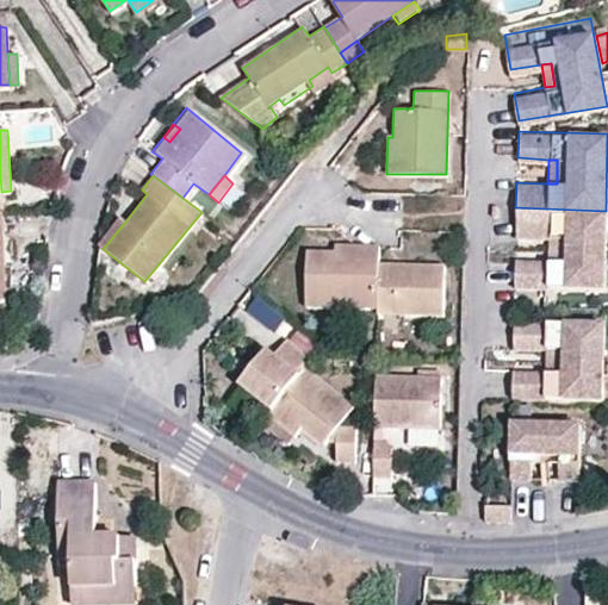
[(546,235),(556,236),(554,261),(545,261),(514,260),(514,286),(603,291),(606,211),(515,207),(514,234),(546,235)]
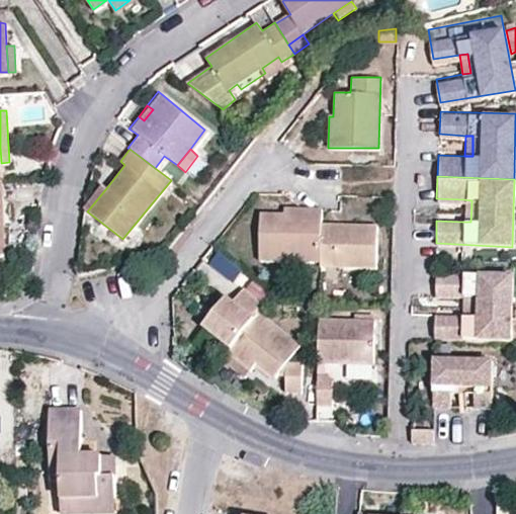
[(106,188),(101,185),(82,208),(87,211),(106,188)]
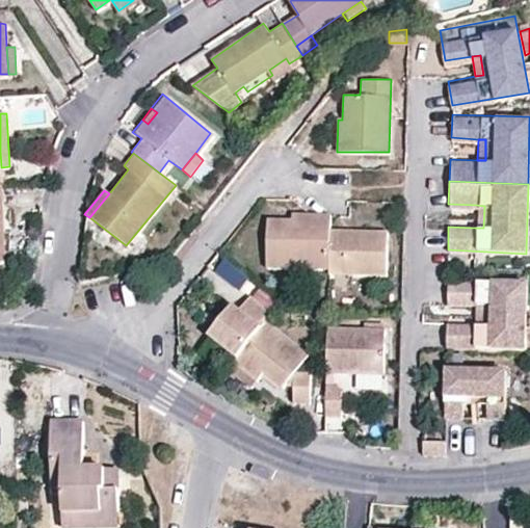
[(484,206),(476,205),(475,228),(483,228),(484,206)]
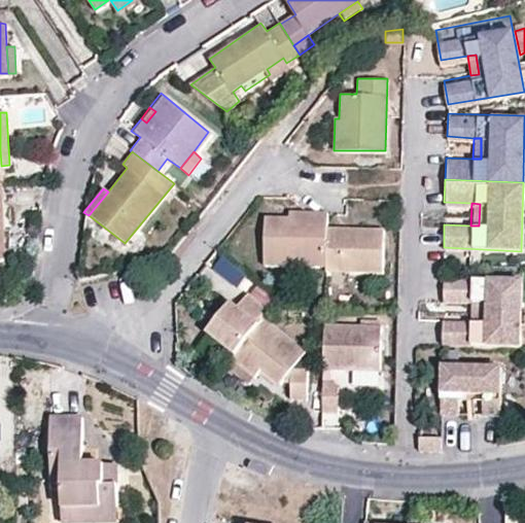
[(265,216),(263,264),(325,267),(327,227),(327,217),(309,217),(289,216),(265,216)]
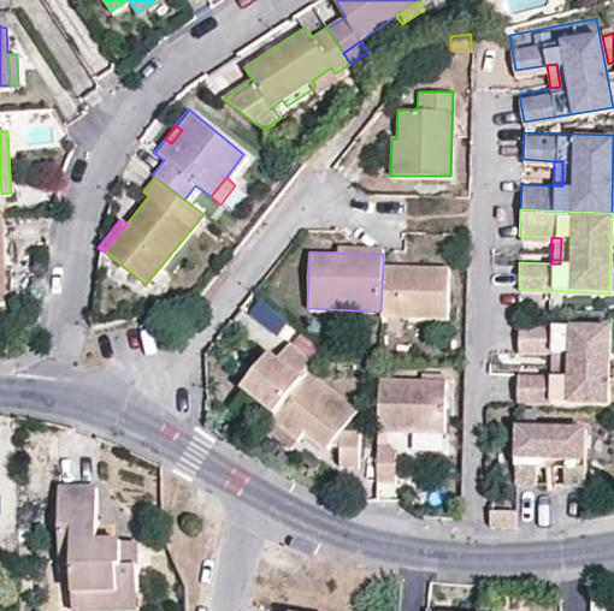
[(381,312),(381,316),(447,318),(447,267),(383,265),(381,312)]
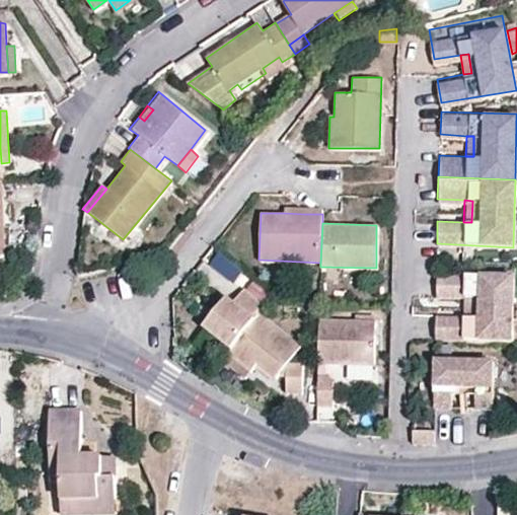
[(460,299),(468,299),(467,319),(459,318),(434,318),(434,340),(511,344),(512,278),(435,274),(435,298),(460,299)]
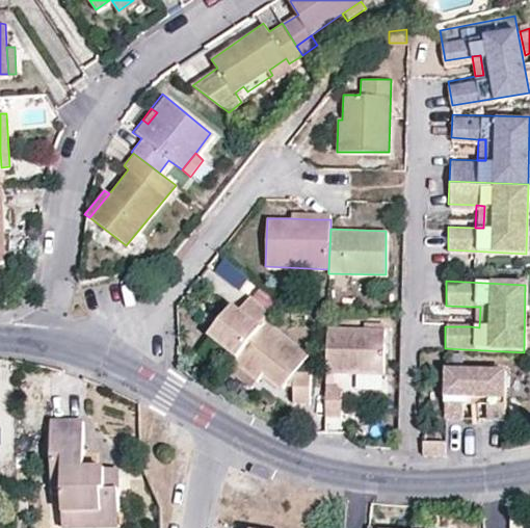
[(239,309),(232,304),(207,335),(227,350),(235,358),(264,320),(270,312),(249,295),(239,309)]
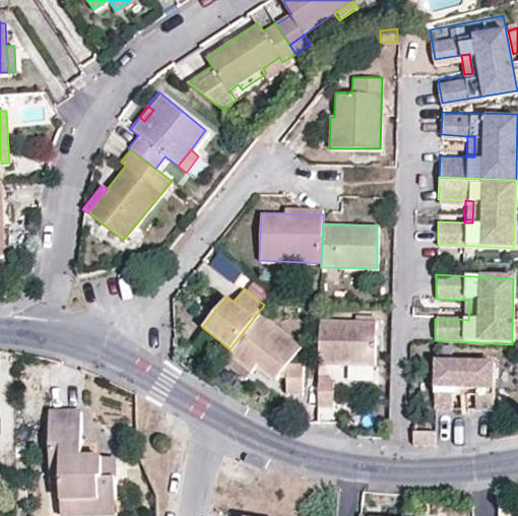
[(460,319),(468,320),(469,300),(461,300),(460,319)]
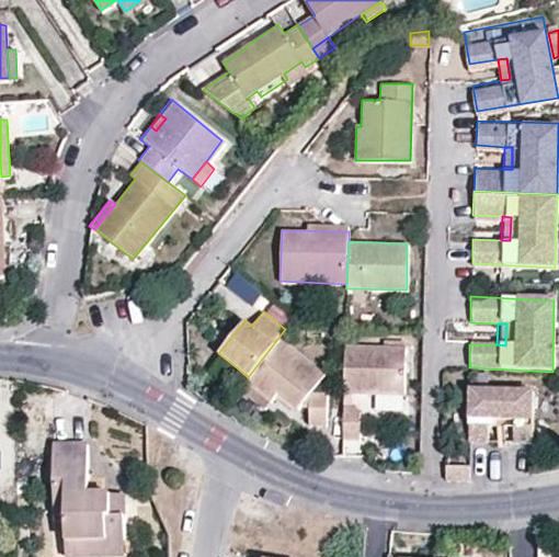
[(244,382),(270,402),(275,395),(295,410),(307,396),(307,423),(326,424),(327,391),(311,391),(324,374),(278,338),(248,377),(244,382)]
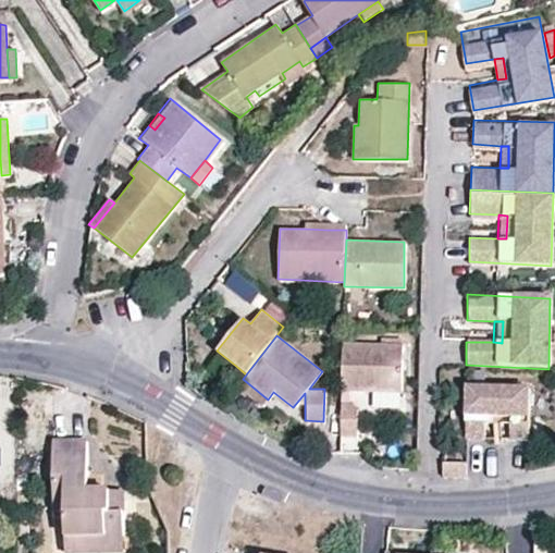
[(401,391),(402,343),(343,342),(341,391),(401,391)]
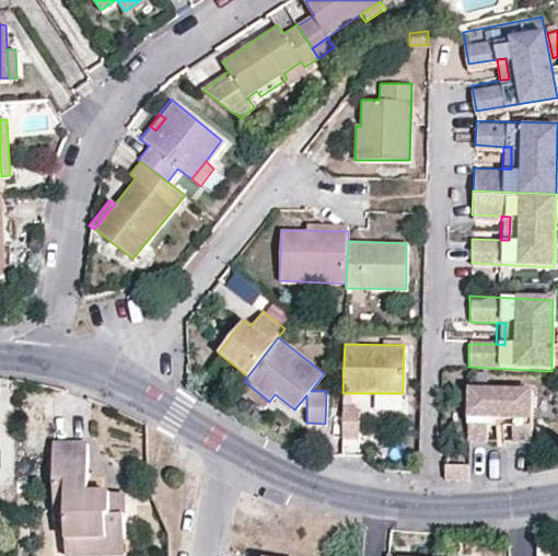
[(218,352),(214,358),(234,374),(239,369),(218,352)]
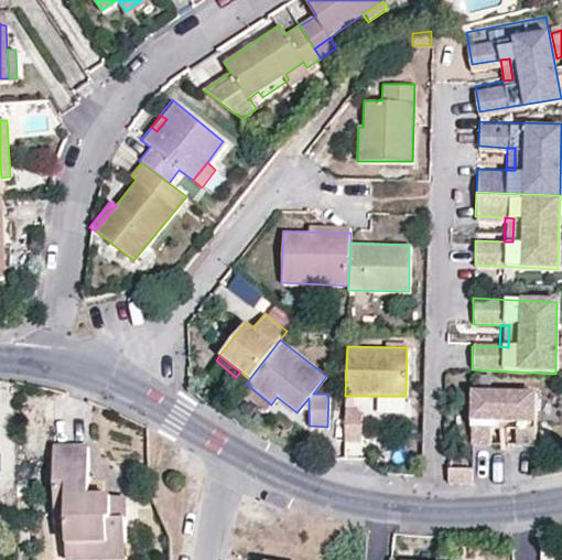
[(246,384),(238,392),(265,412),(271,405),(246,384)]
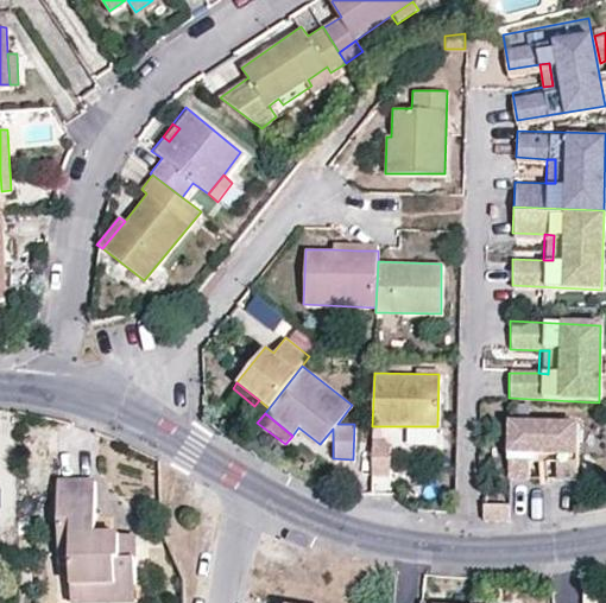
[(526,470),(528,462),(553,463),(553,470),(551,481),(574,482),(576,427),(507,423),(505,480),(526,480),(526,470)]
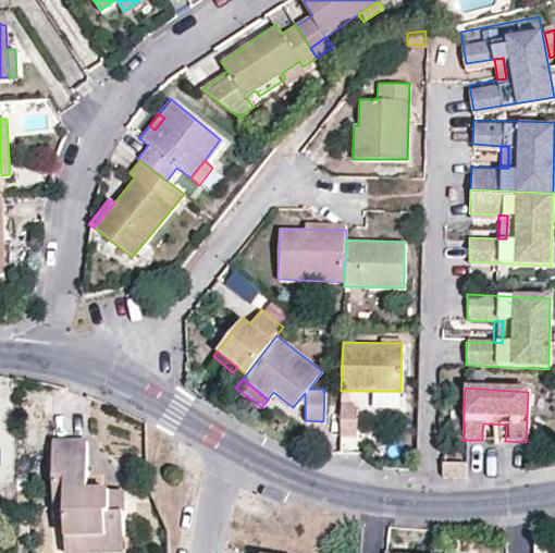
[(537,390),(533,409),(547,413),(551,392),(537,390)]
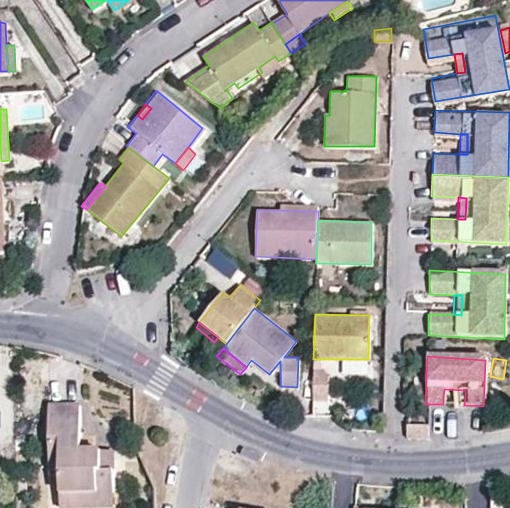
[(312,400),(327,400),(327,374),(323,370),(313,370),(312,400)]
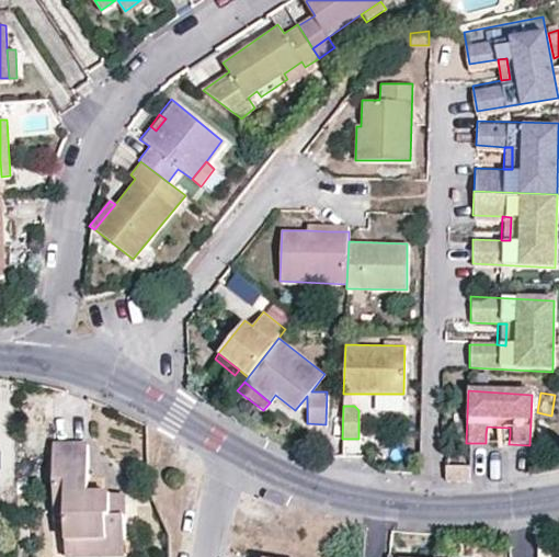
[(65,477),(66,516),(67,554),(126,553),(125,513),(113,513),(112,492),(112,490),(90,489),(88,441),(53,442),(54,477),(65,477)]
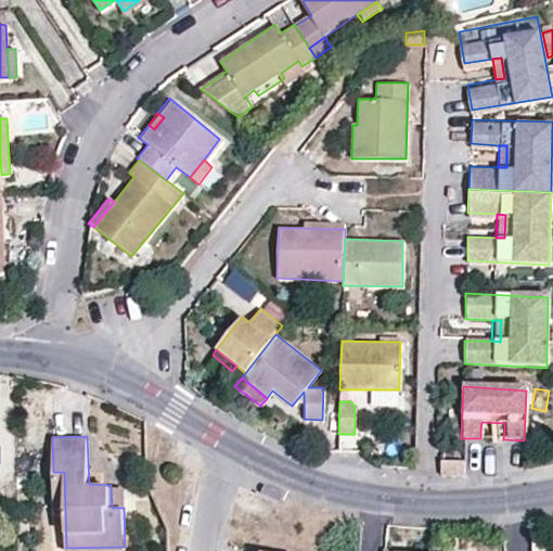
[(438,474),(438,476),(460,475),(460,473),(460,461),(439,461),(438,474)]
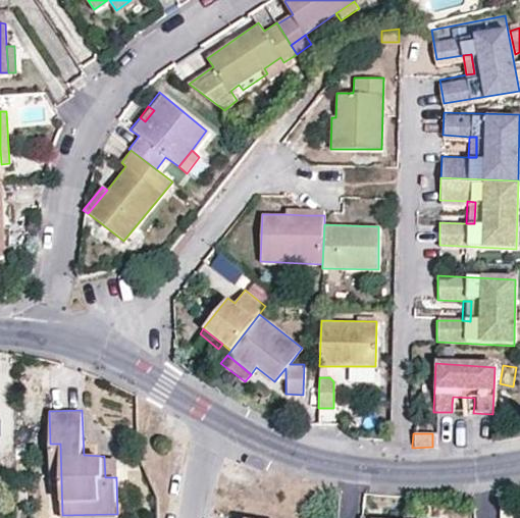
[(60,444),(50,444),(51,480),(61,480),(60,444)]
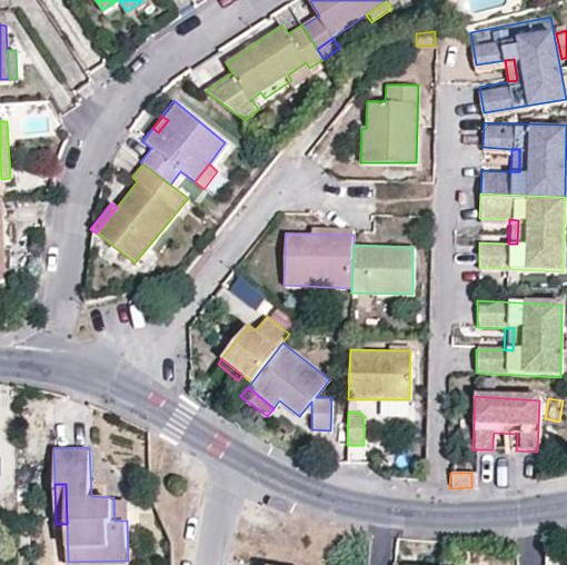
[(127,499),(113,499),(115,521),(127,521),(127,499)]
